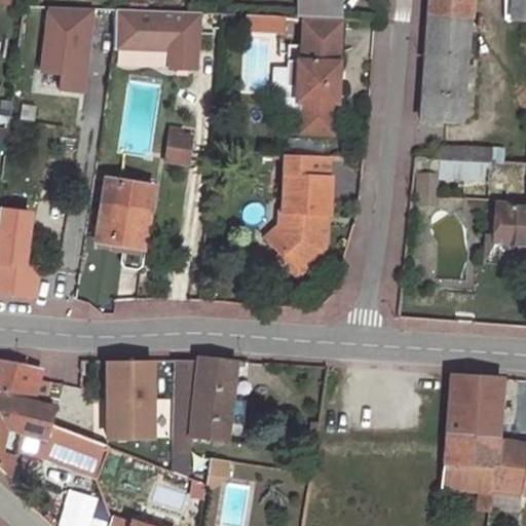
[(302,16),(337,19),(337,0),(296,0),(295,16),(302,16)]
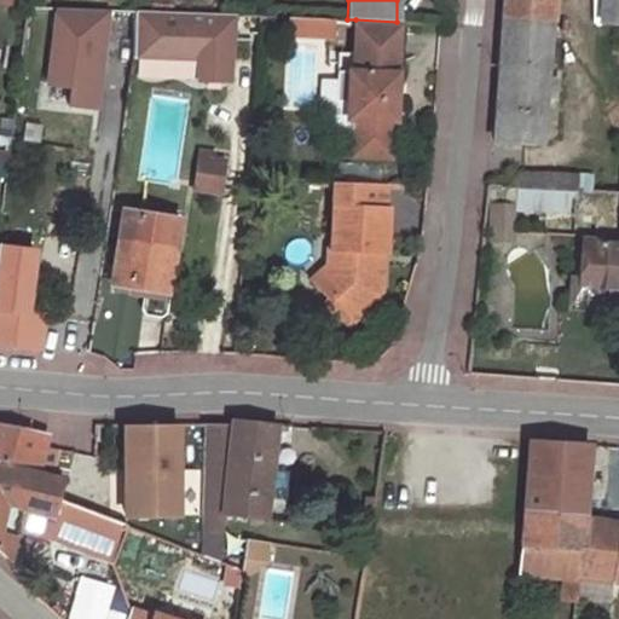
[(502,0),(502,18),(551,23),(556,23),(557,0),(502,0)]
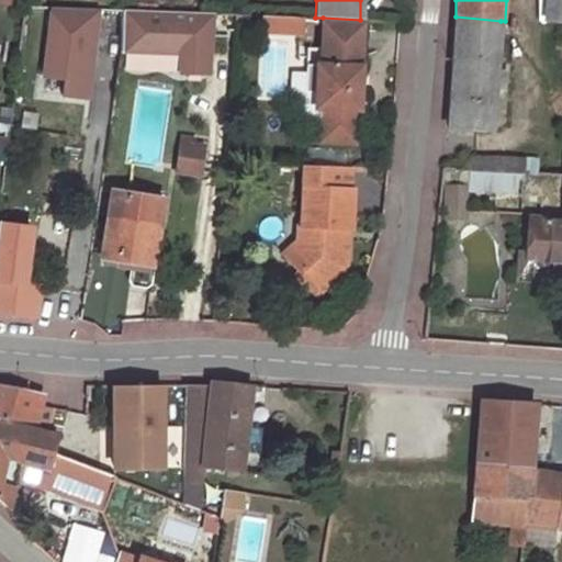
[(96,10),(49,8),(42,76),(63,79),(62,96),(86,99),(96,10)]
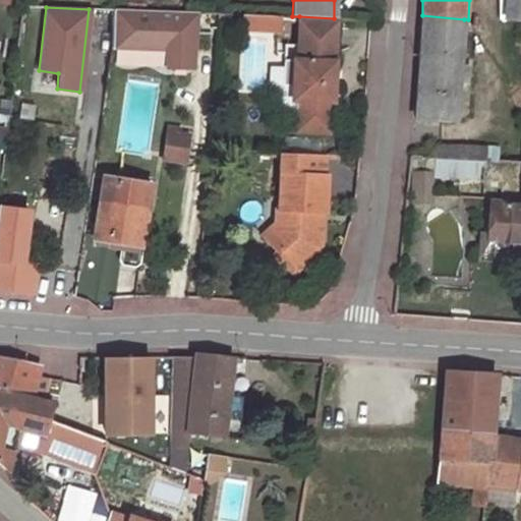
[(193,69),(197,12),(114,10),(113,48),(167,50),(167,68),(193,69)]
